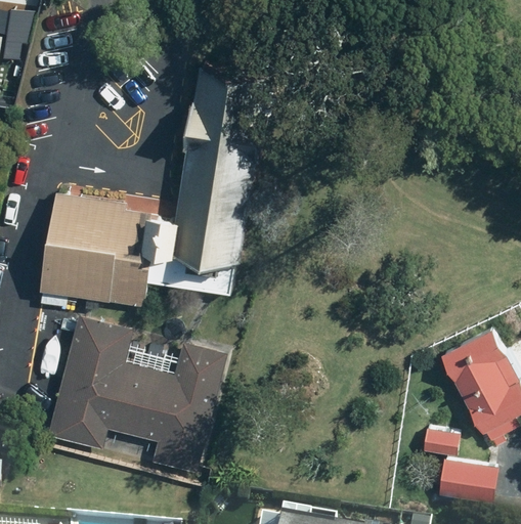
[(268,71),(198,60),(176,201),(56,182),(38,301),(77,307),(79,298),(149,309),(153,286),(235,298),(262,121),(275,123),(279,96),(264,94),(268,71)]
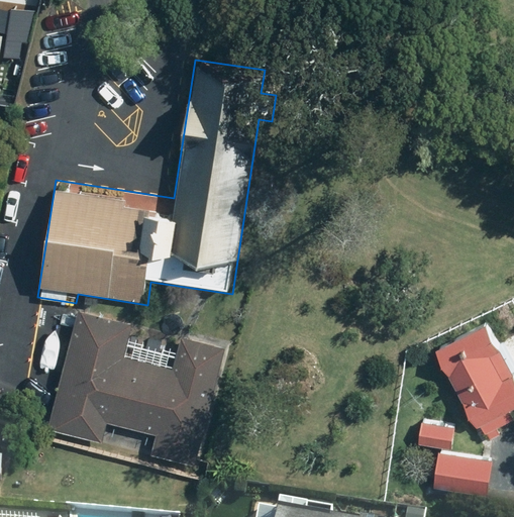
[(99,440),(104,421),(155,434),(149,454),(193,466),(222,349),(179,338),(171,369),(120,355),(127,325),(75,312),(45,427),(99,440)]
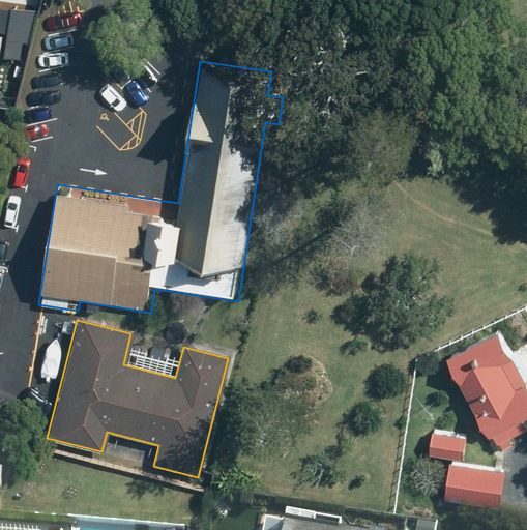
[(526,414),(526,387),(494,328),(442,357),(488,437),(526,414)]
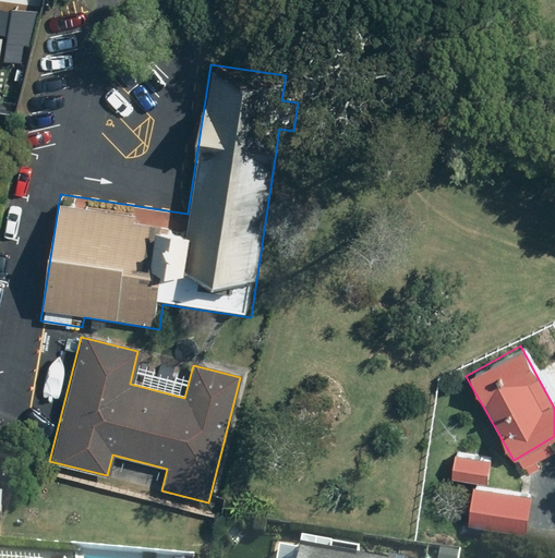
[(491,461),(454,456),(450,478),(486,484),(491,461)]
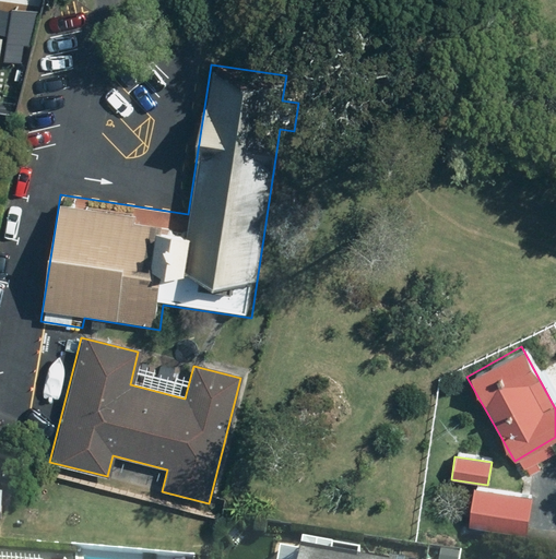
[(473,490),(468,526),(527,535),(532,499),(473,490)]
